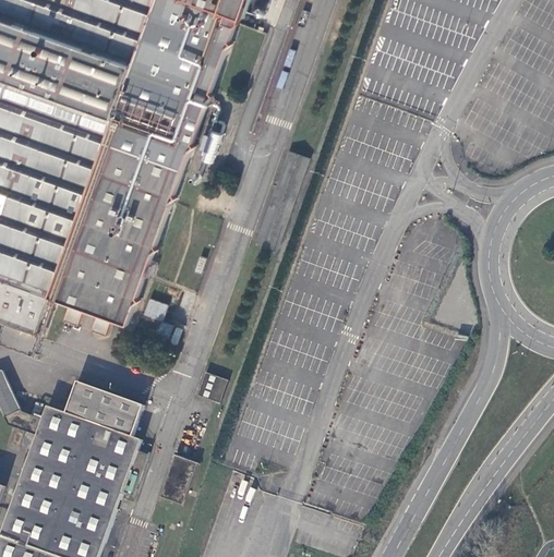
[(0,317),(35,330),(48,295),(69,302),(62,319),(80,325),(85,309),(98,313),(93,329),(107,335),(113,317),(129,324),(239,19),(243,20),(250,0),(0,0),(0,317)]
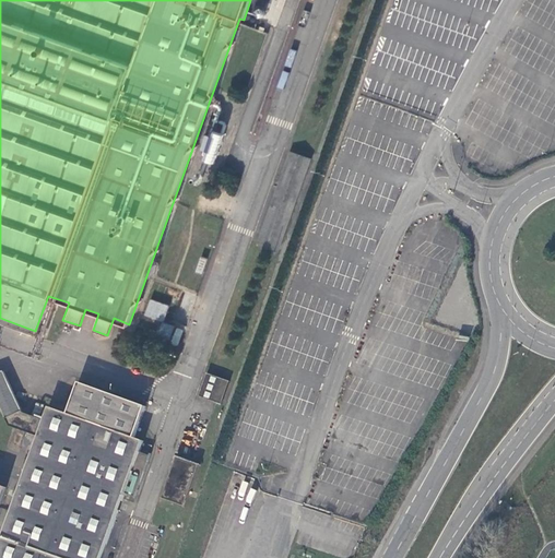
[(300,176),(306,157),(286,151),(280,169),(300,176)]
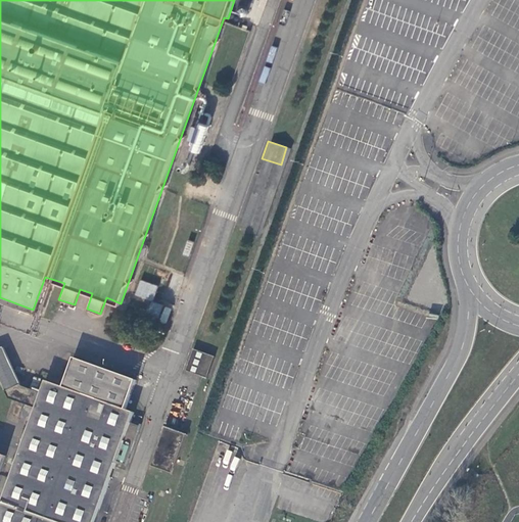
[(0,389),(14,382),(0,349),(0,389)]
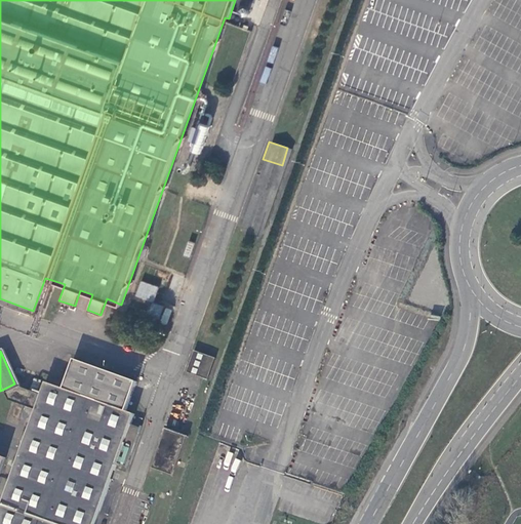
[(207,361),(187,354),(179,374),(200,381),(207,361)]
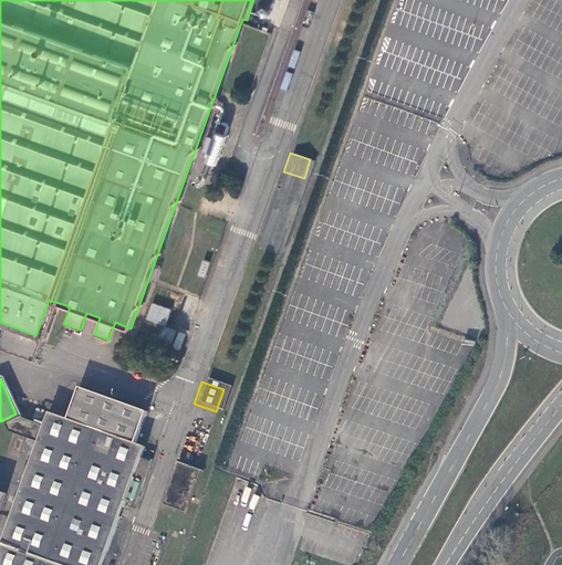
[(144,409),(75,385),(64,416),(44,409),(34,439),(23,436),(19,449),(29,452),(0,532),(0,564),(95,564),(121,495),(132,500),(147,458),(137,453),(141,442),(133,440),(144,409)]
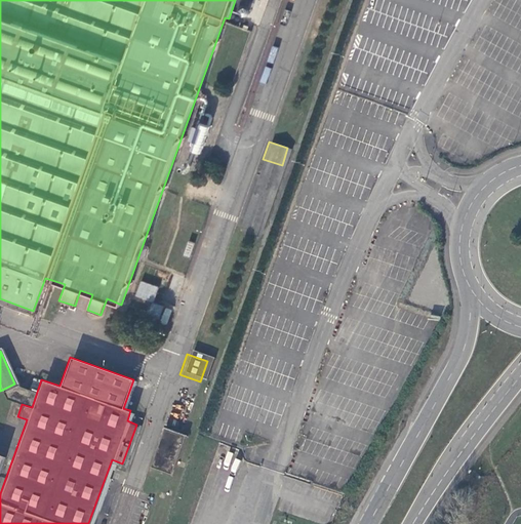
[(182,435),(160,428),(147,466),(168,474),(182,435)]
